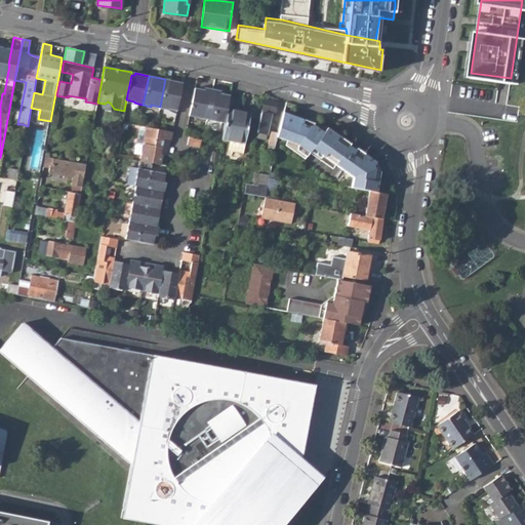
[(179,82),(165,79),(160,107),(159,109),(168,110),(168,109),(176,111),(183,85),(178,84),(179,82)]
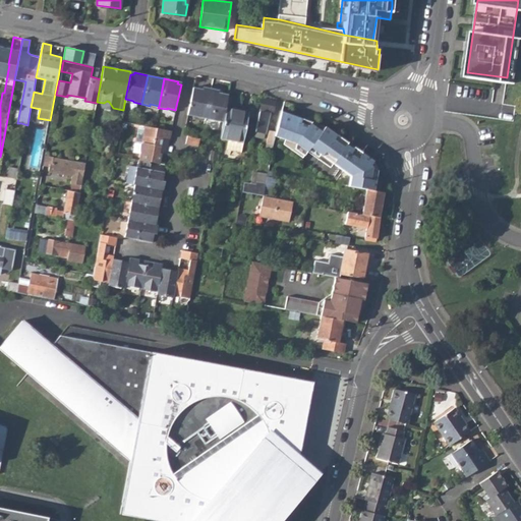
[(25,81),(14,79),(13,85),(24,88),(25,81)]
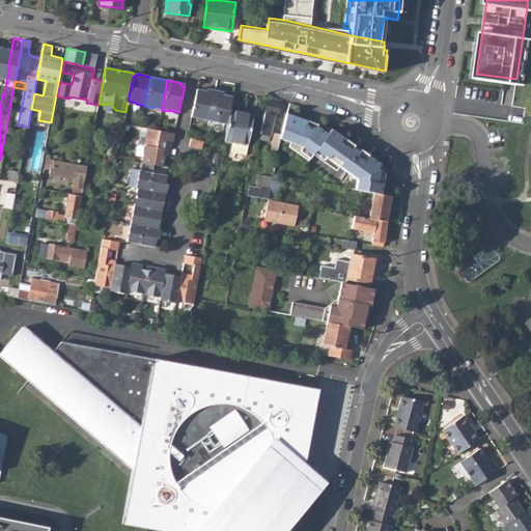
[(206,91),(197,88),(191,116),(208,120),(215,90),(207,88),(206,91)]
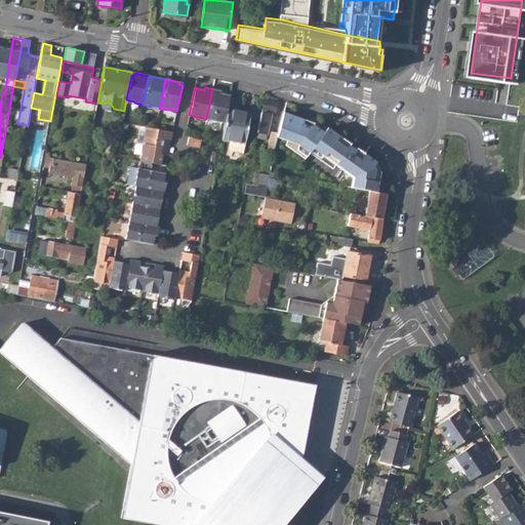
[(221,91),(212,89),(206,119),(225,123),(226,119),(228,109),(230,95),(220,93),(221,91)]
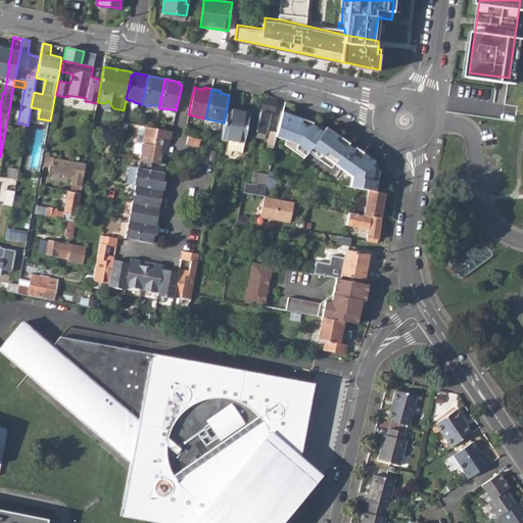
[(260,109),(271,111),(275,112),(277,101),(263,99),(260,109)]
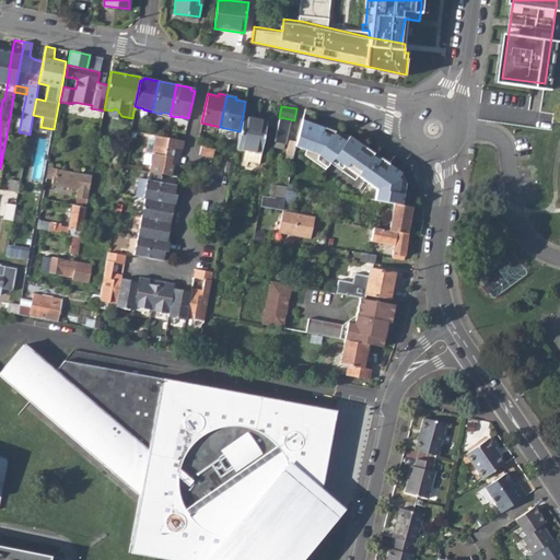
[(115,108),(112,111),(111,115),(132,119),(132,118),(121,116),(117,109),(115,108)]
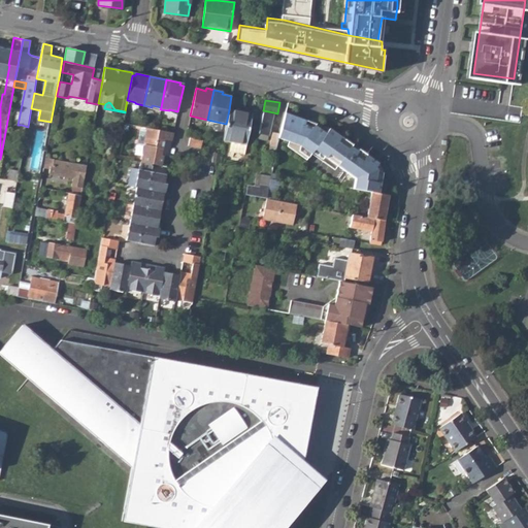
[(226,124),(223,138),(223,139),(230,141),(246,144),(252,113),(229,109),(227,120),(226,124)]
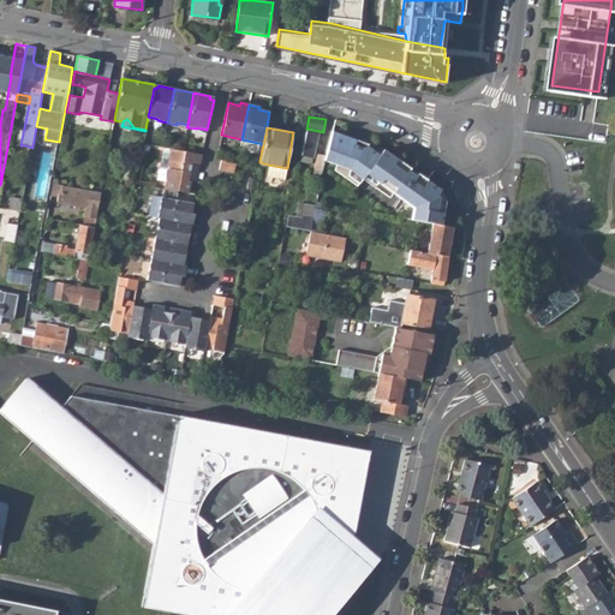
[(312,163),(317,133),(312,132),(306,131),(300,161),(312,163)]
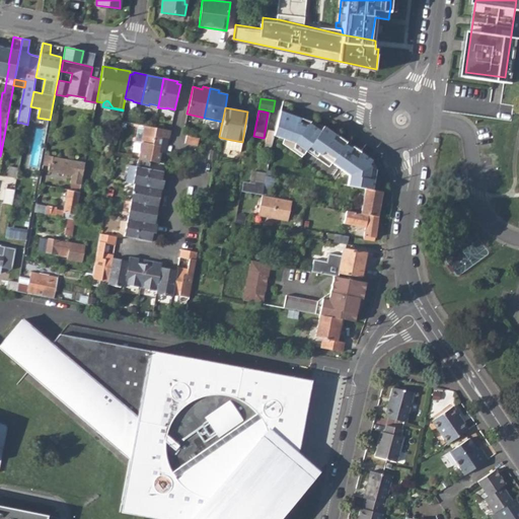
[(365,189),(373,190),(377,170),(370,165),(373,161),(354,147),(353,149),(347,145),(348,142),(325,127),(322,131),(312,123),(312,122),(280,110),(276,132),(275,135),(285,139),(284,142),(303,156),(308,150),(330,166),(334,162),(351,175),(349,186),(365,189)]
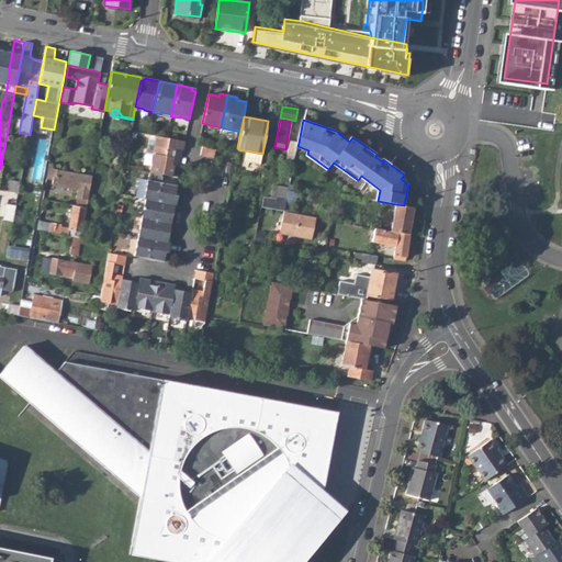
[(27,144),(24,164),(23,168),(21,178),(27,180),(30,171),(32,171),(33,166),(31,165),(31,161),(34,163),(40,131),(31,128),(30,135),(27,144)]
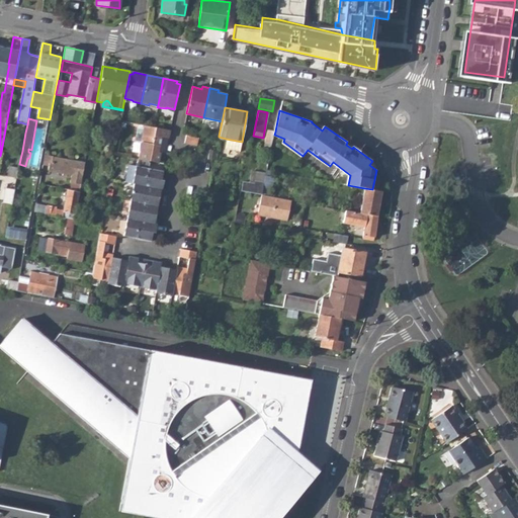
[(142,124),(137,124),(134,141),(140,142),(142,142),(144,130),(141,130),(142,124)]
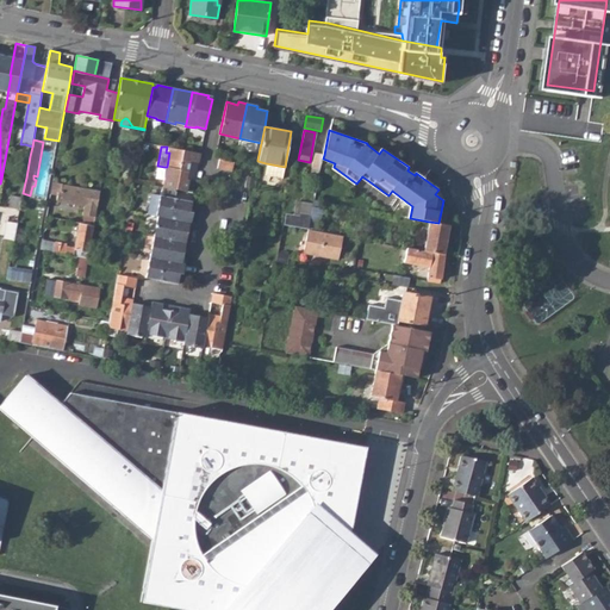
[(165,167),(161,186),(174,190),(186,191),(188,180),(186,179),(190,161),(197,163),(199,153),(167,147),(166,153),(169,153),(167,167),(165,167)]
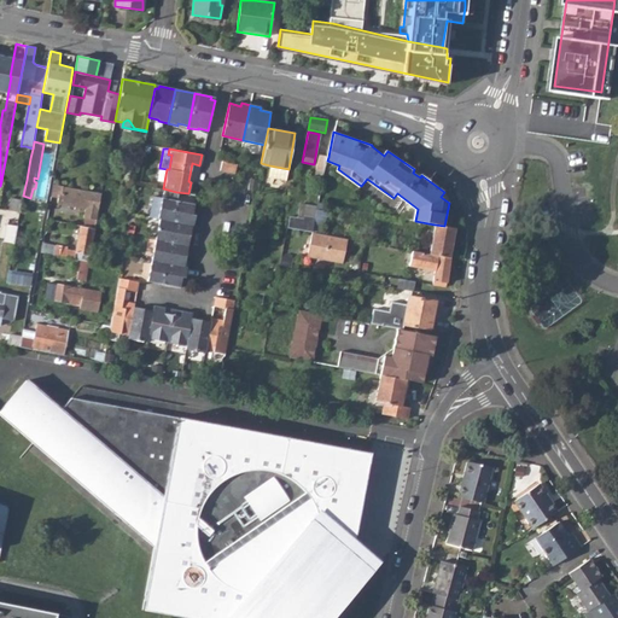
[(320,155),(318,170),(325,172),(327,161),(328,157),(320,155)]
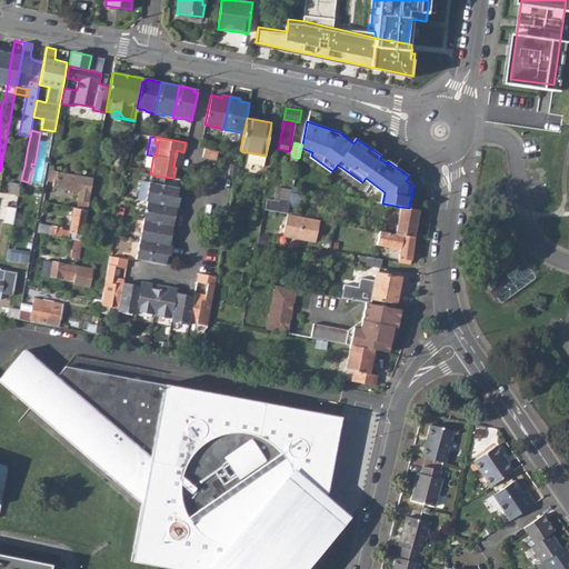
[(218,151),(203,149),(202,157),(216,160),(218,151)]
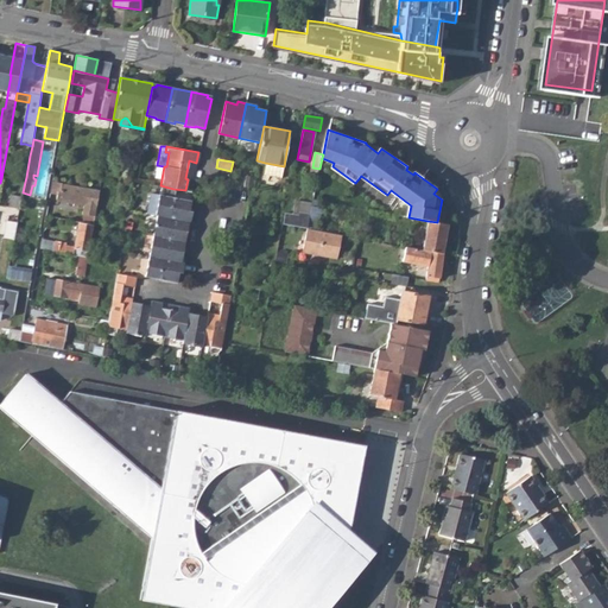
[(264,173),(282,178),(284,166),(265,163),(264,173)]
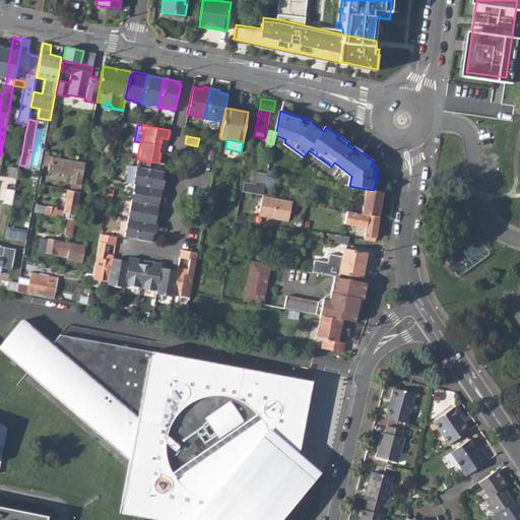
[(85,163),(46,154),(43,165),(50,166),(49,171),(63,174),(63,175),(67,176),(67,175),(72,176),(70,183),(81,185),(85,163)]
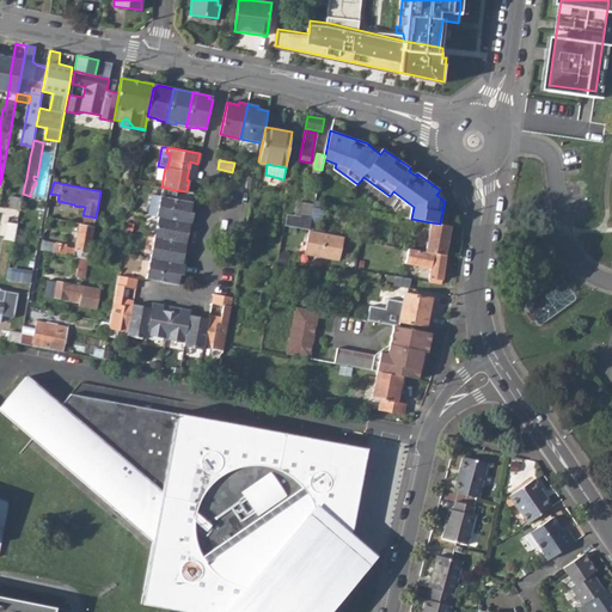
[(161,187),(160,197),(155,216),(158,216),(190,222),(191,224),(194,214),(190,213),(193,203),(175,200),(176,193),(175,190),(161,187)]
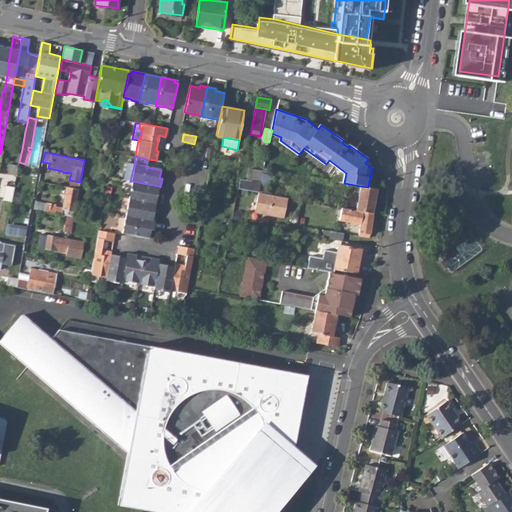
[(130,181),(134,165),(125,163),(122,179),(130,181)]
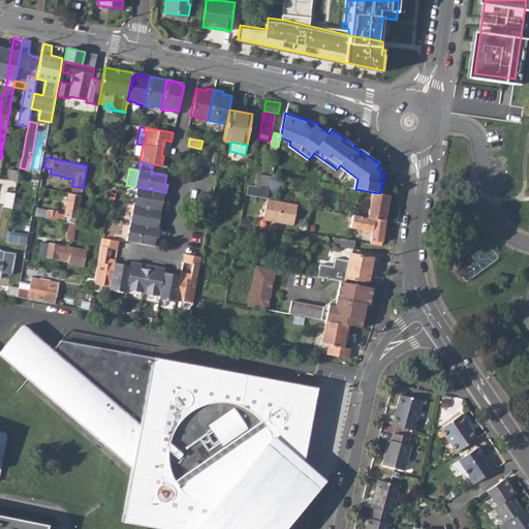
[(18,182),(19,174),(19,172),(9,169),(7,180),(18,182)]
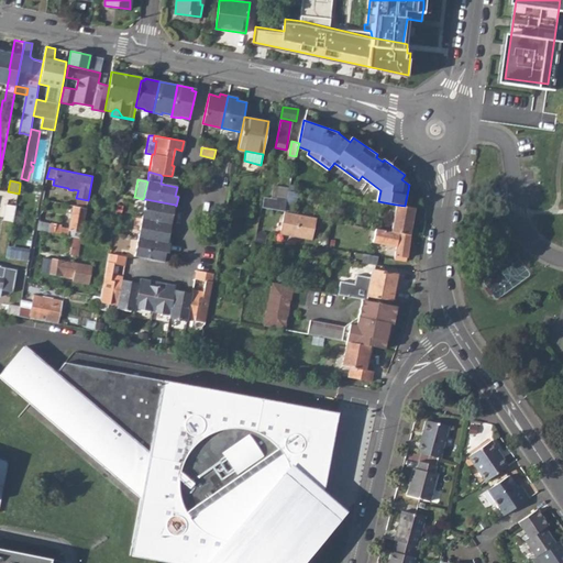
[(262,208),(284,211),(288,191),(289,188),(274,186),(272,198),(264,197),(262,208)]
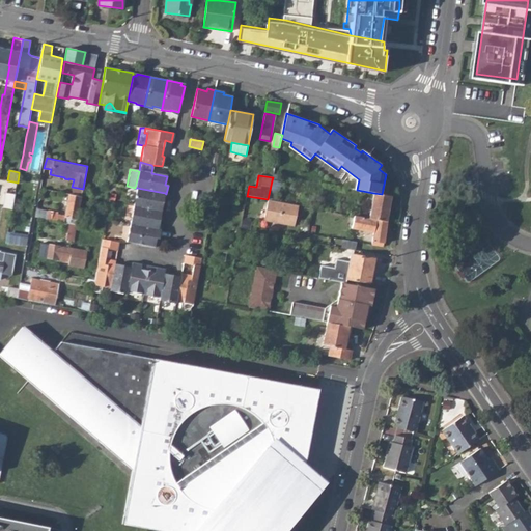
[(277,201),(281,187),(282,184),(272,180),(268,199),(277,201)]
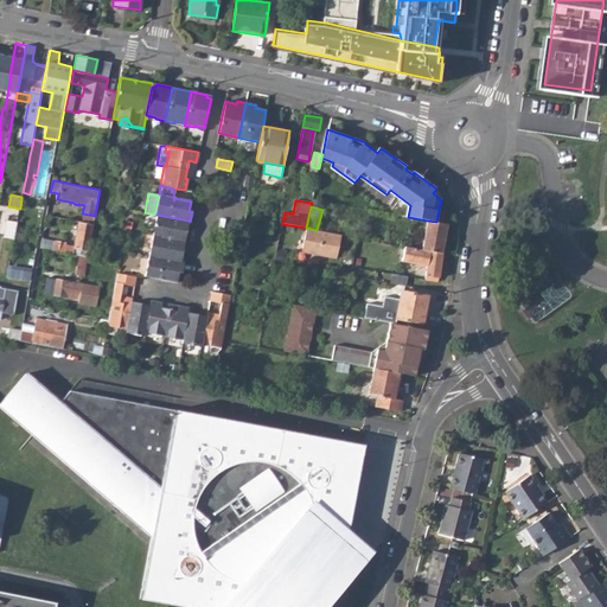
[(189,221),(157,215),(152,235),(185,242),(186,231),(189,221)]
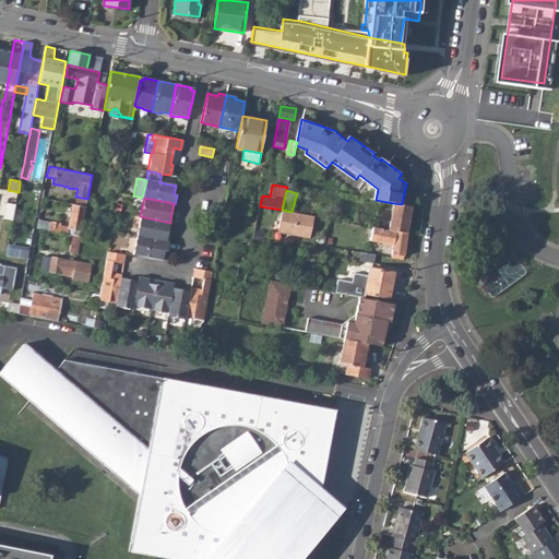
[(6,203),(3,218),(13,219),(15,204),(6,203)]
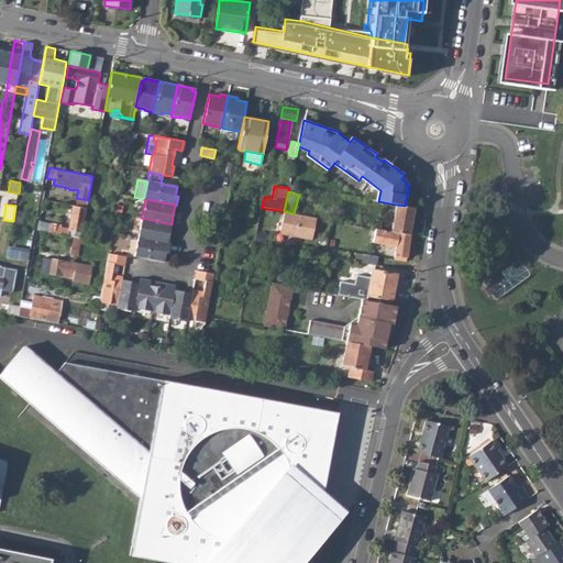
[(396,205),(392,231),(410,234),(415,208),(405,206),(396,205)]
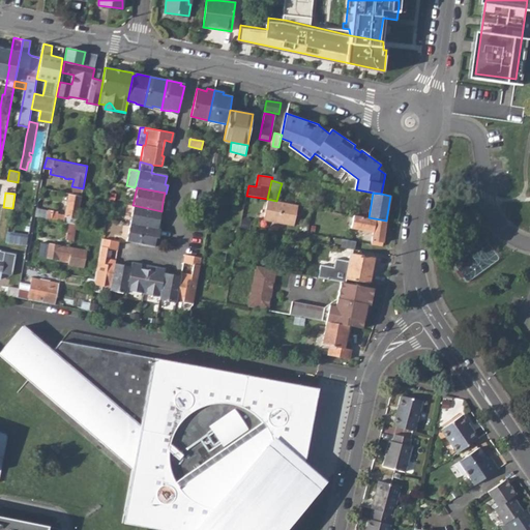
[(68,194),(64,214),(64,215),(57,214),(58,212),(48,210),(48,212),(36,210),(35,216),(69,224),(76,225),(81,196),(68,194)]
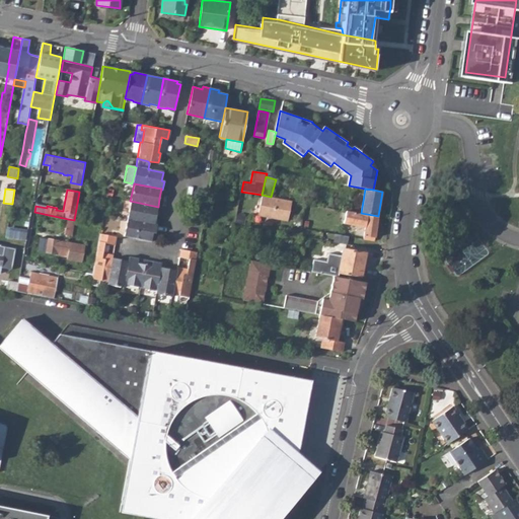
[(288,220),(292,201),(271,197),(262,195),(258,212),(262,215),(288,220)]
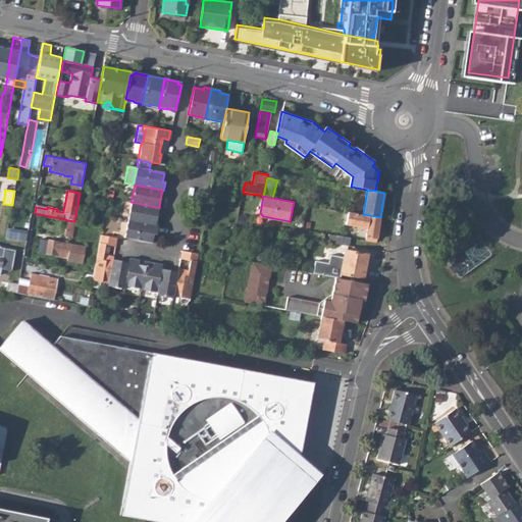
[(159,208),(131,202),(127,220),(155,225),(157,216),(159,208)]
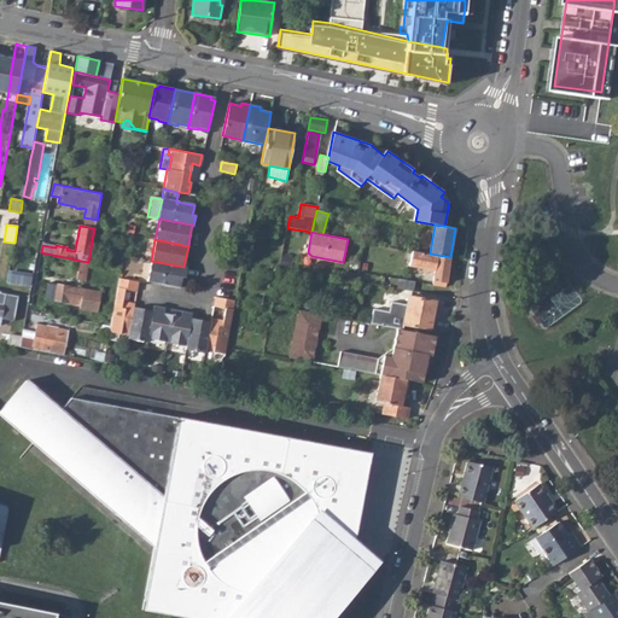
[(409,266),(435,270),(433,281),(447,283),(450,257),(430,254),(412,251),(409,266)]
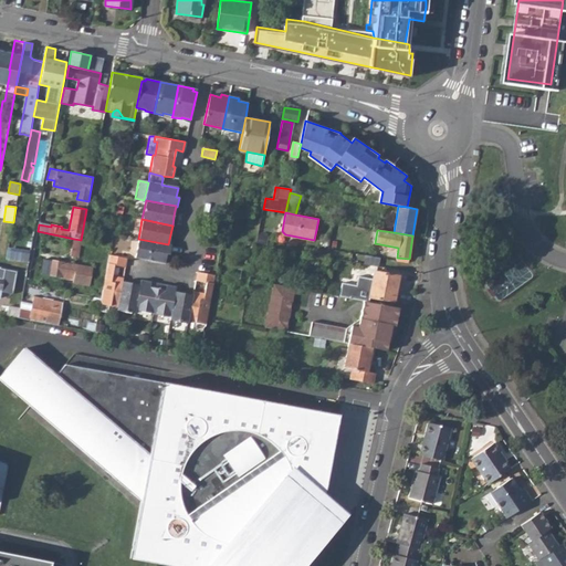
[(77,260),(81,240),(74,239),(73,241),(75,241),(75,244),(72,244),(70,258),(77,260)]
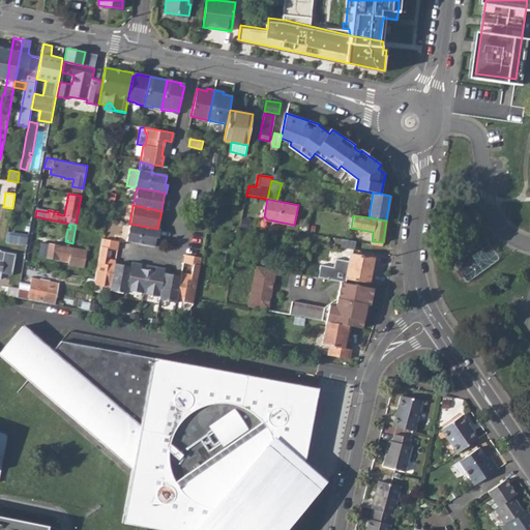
[(157,229),(129,224),(126,241),(154,246),(156,237),(158,237),(160,229),(157,229)]
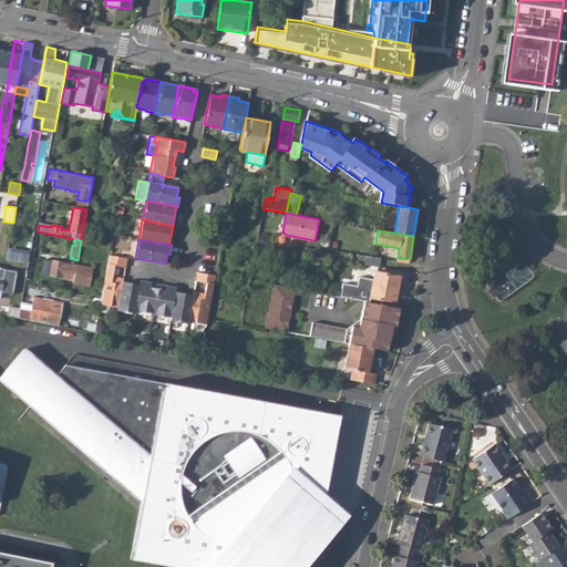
[(30,260),(30,249),(9,248),(8,258),(30,260)]
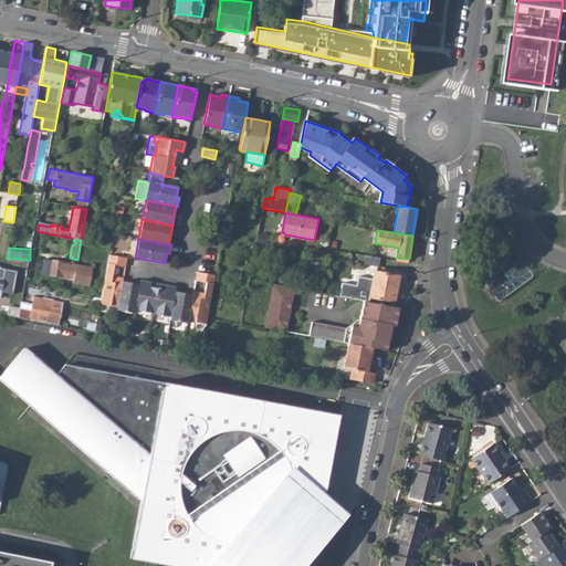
[(126,258),(109,254),(101,297),(100,304),(117,307),(118,301),(123,282),(124,278),(113,275),(114,265),(125,268),(126,258)]
